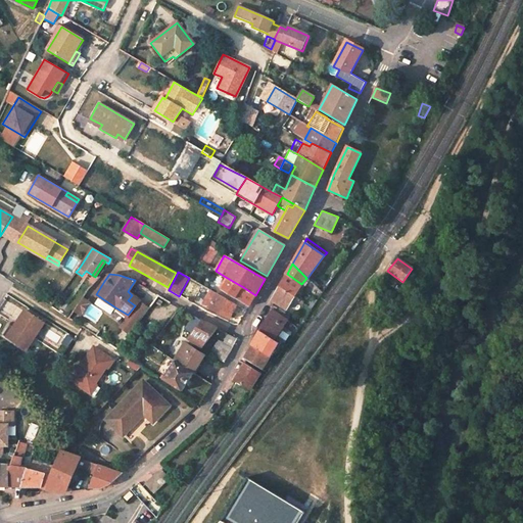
[(294,296),(301,284),(287,274),(280,286),(294,296)]
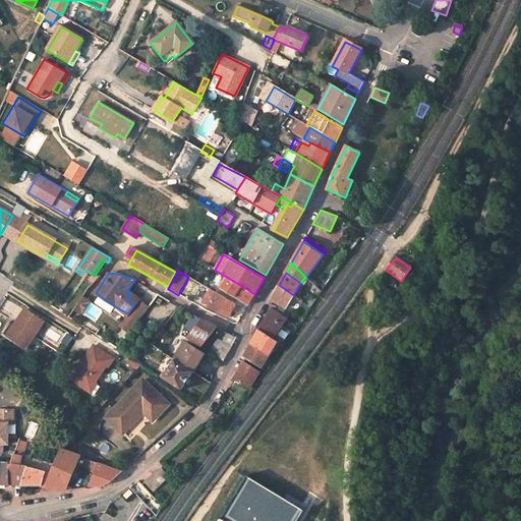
[(224,285),(228,278),(223,275),(219,283),(224,285)]
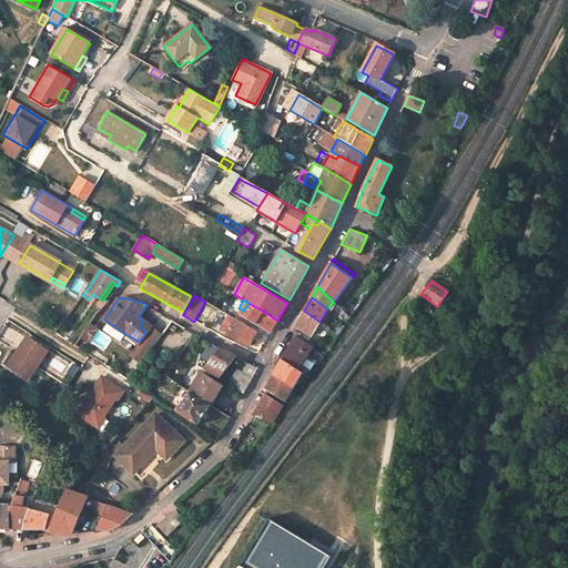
[(424,300),(418,306),(428,313),(433,305),(424,300)]
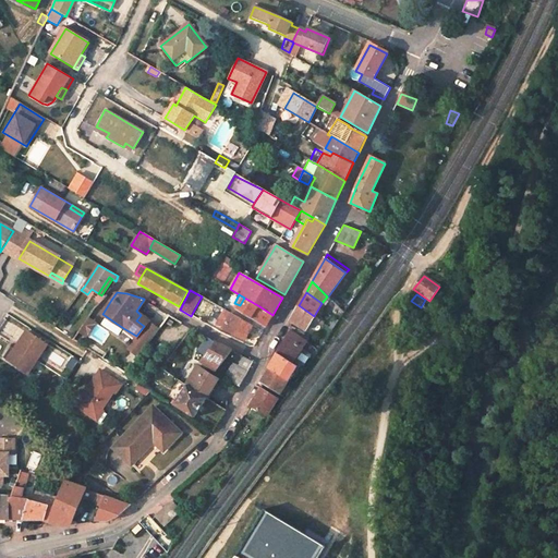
[(237,310),(251,317),(252,318),(259,306),(244,298),(240,305),(237,310)]
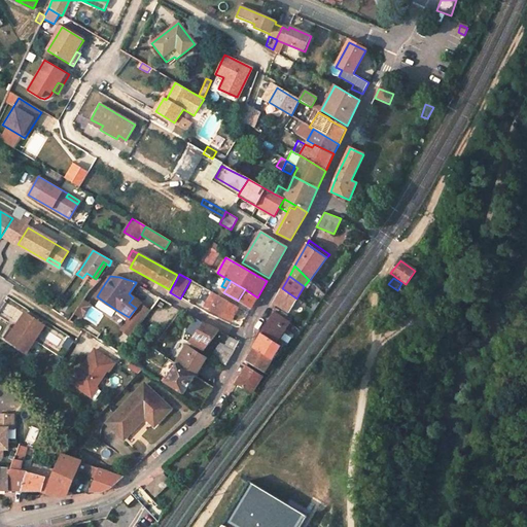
[(288,312),(296,299),(282,288),(274,303),(278,306),(288,312)]
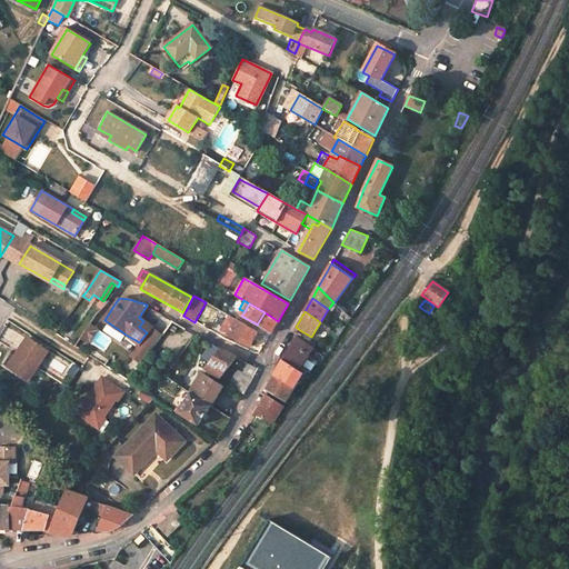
[(257,325),(271,333),(278,321),(265,312),(257,325)]
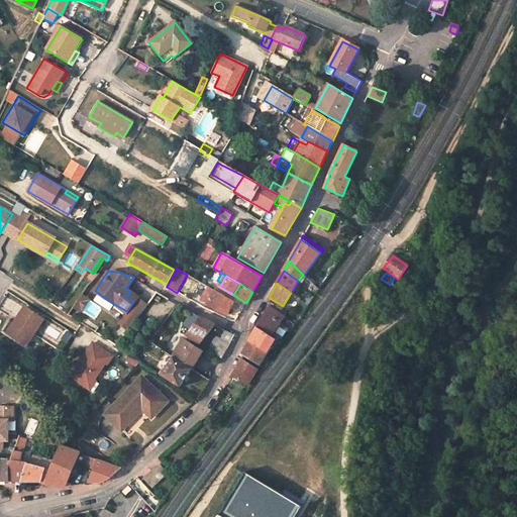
[(208,287),(200,301),(206,304),(205,306),(226,316),(234,302),(208,287)]
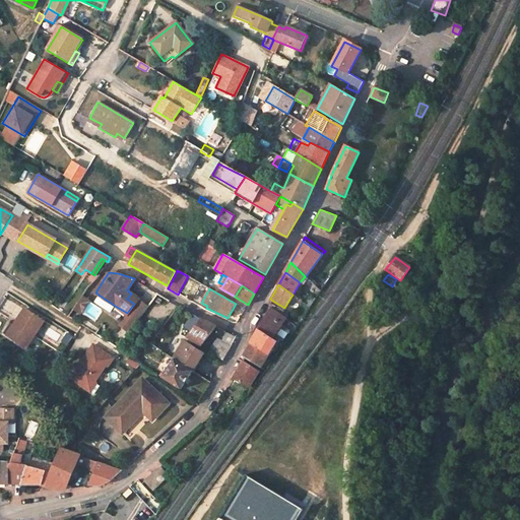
[(312,296),(307,304),(310,306),(315,299),(312,296)]
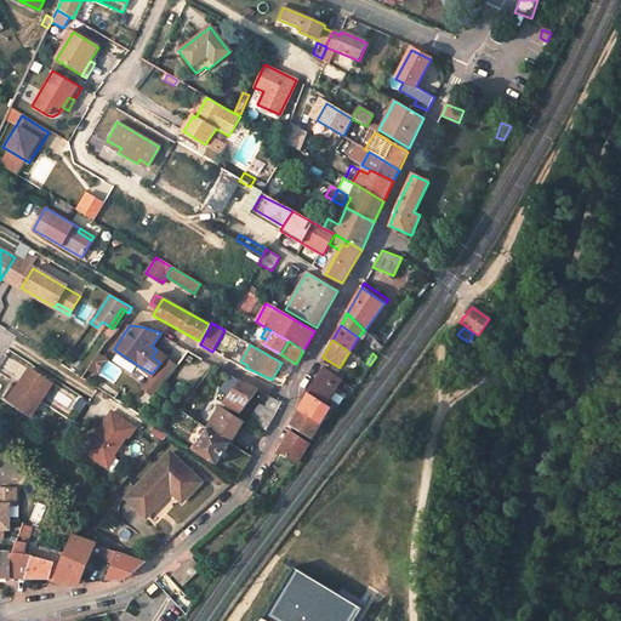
[(153,397),(177,364),(165,357),(160,363),(152,374),(142,388),(153,397)]
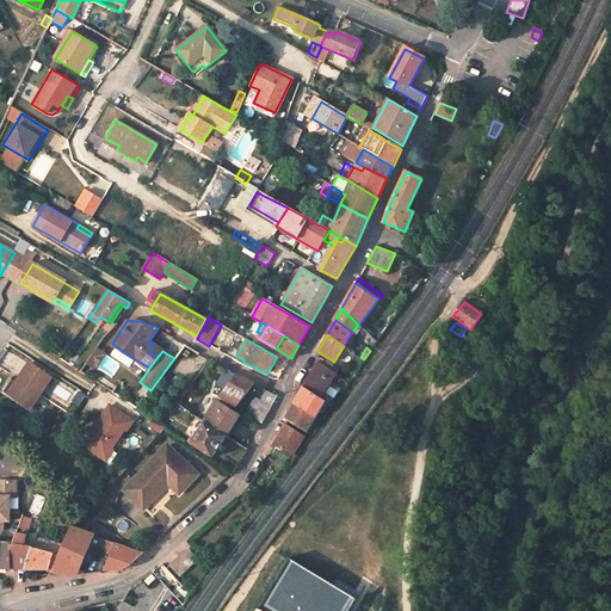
[(322,394),(335,374),(318,362),(316,363),(318,364),(302,388),(319,399),(322,394)]
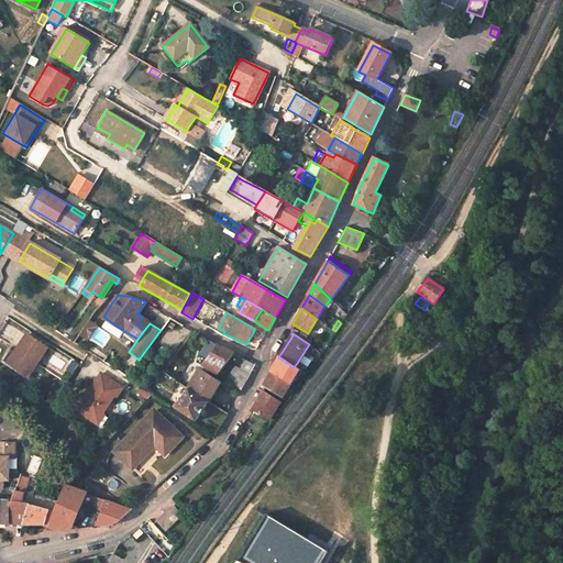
[(7,363),(26,376),(45,348),(24,335),(7,363)]
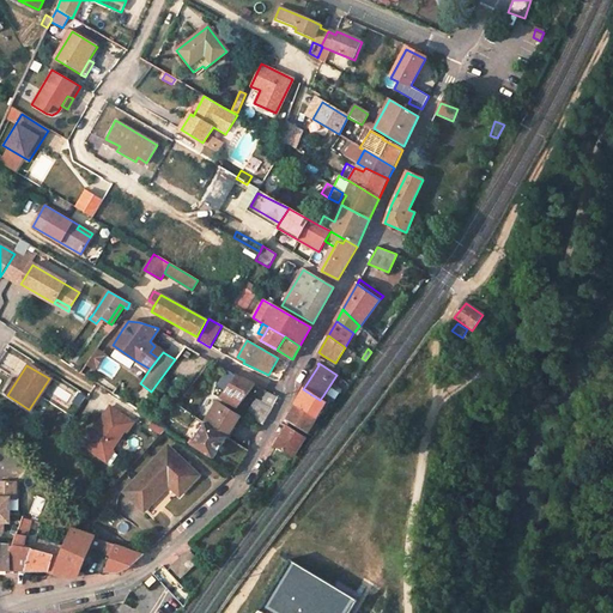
[(237,408),(255,384),(237,375),(219,398),(220,398),(237,408)]
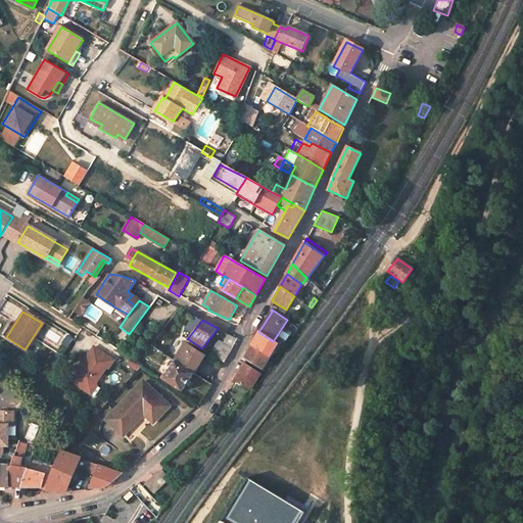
[(277,344),(273,341),(258,332),(251,345),(270,357),(277,344)]
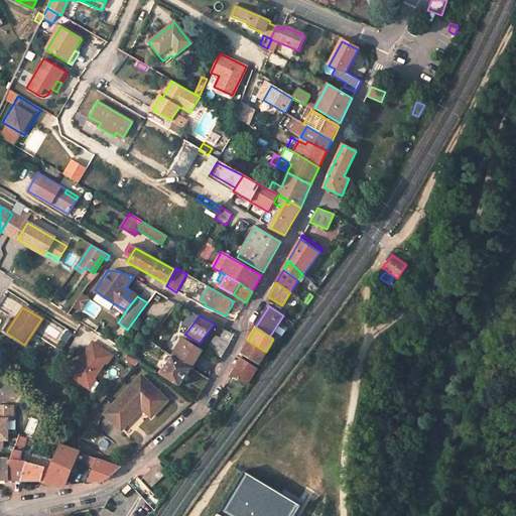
[(216,344),(226,350),(234,335),(224,330),(216,344)]
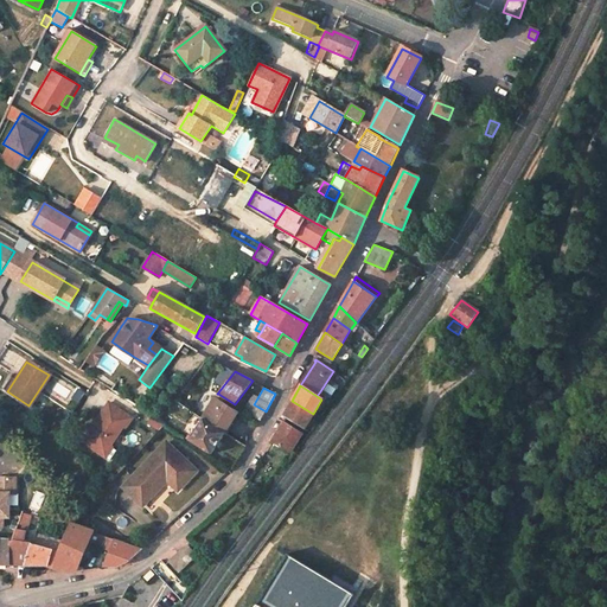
[(305,428),(313,414),(292,401),(283,415),(286,417),(305,428)]
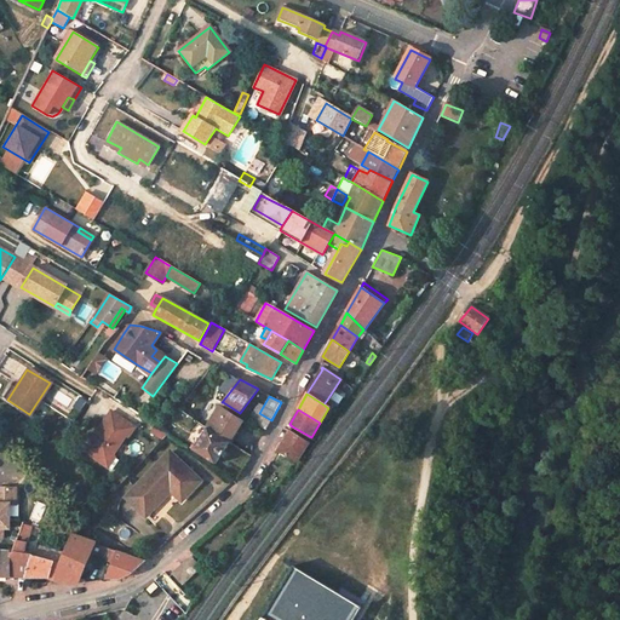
[(133,428),(110,411),(84,451),(103,464),(109,454),(112,455),(125,435),(127,436),(133,428)]
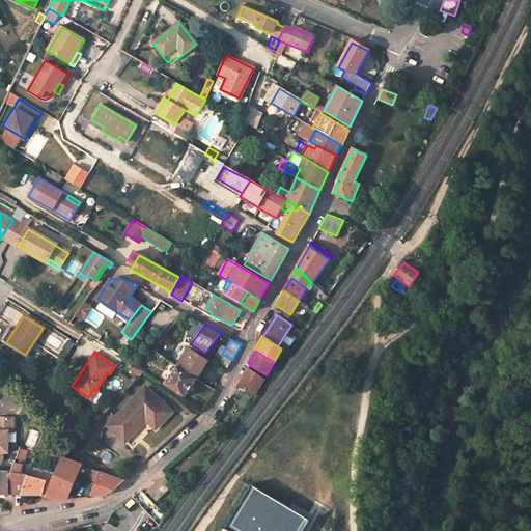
[(197,379),(208,361),(196,354),(193,357),(186,353),(177,366),(197,379)]
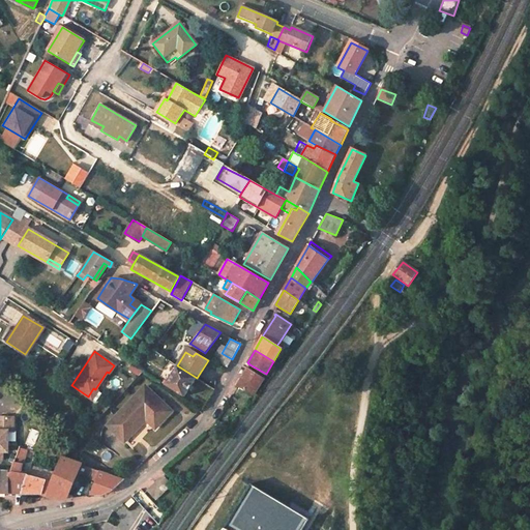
[(165,384),(184,396),(197,378),(177,365),(165,384)]
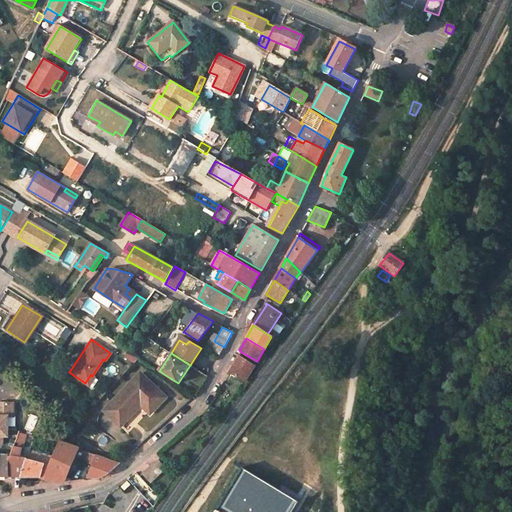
[(244,382),(248,376),(255,365),(239,356),(233,366),(230,372),(229,373),(244,382)]
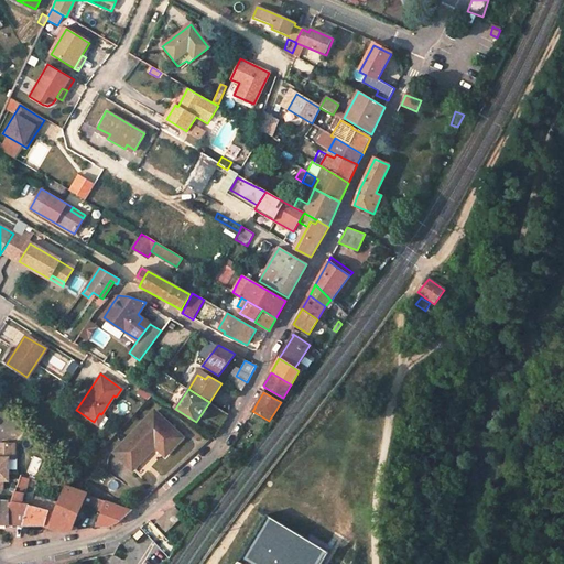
[(154,412),(116,452),(132,468),(155,445),(165,454),(182,437),(154,412)]
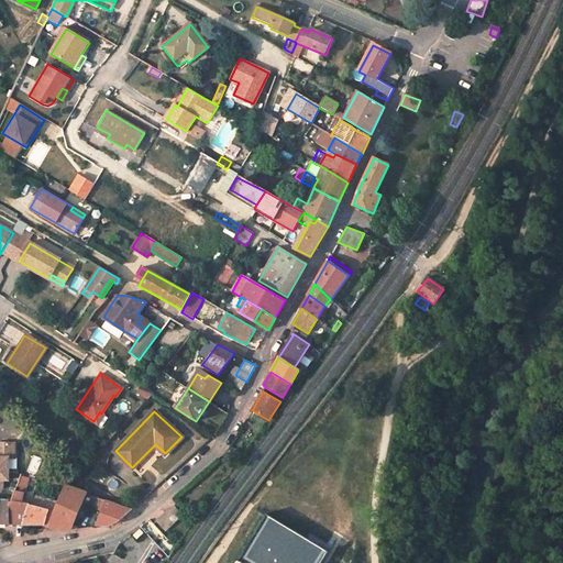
[(99,412),(94,421),(102,427),(108,418),(101,414),(99,412)]
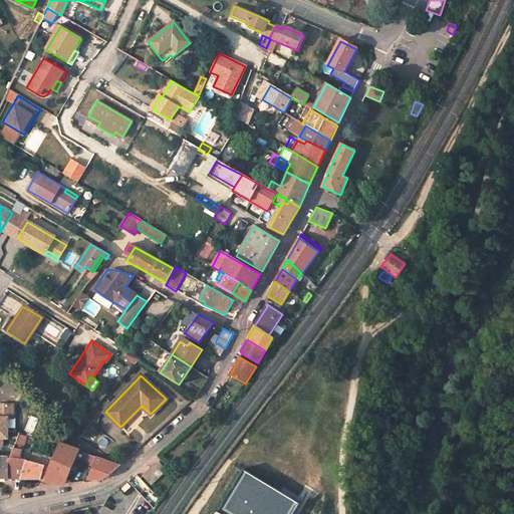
[(0,418),(5,419),(12,419),(12,405),(0,405),(0,418)]
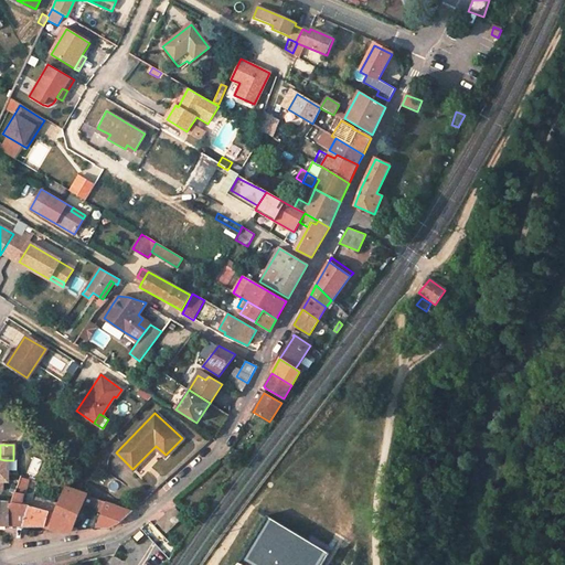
[(20,478),(16,493),(23,494),(28,480),(20,478)]
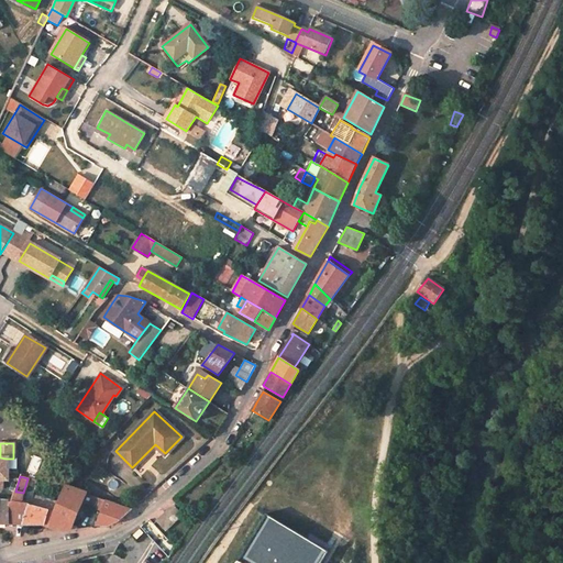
[(80,508),(87,494),(65,486),(54,514),(50,527),(52,528),(72,529),(80,508)]
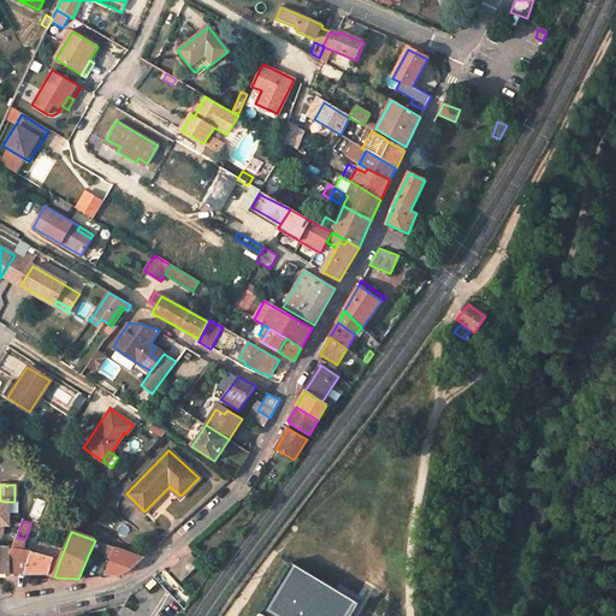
[(33,552),(21,551),(25,539),(17,538),(13,550),(13,574),(25,574),(33,552)]
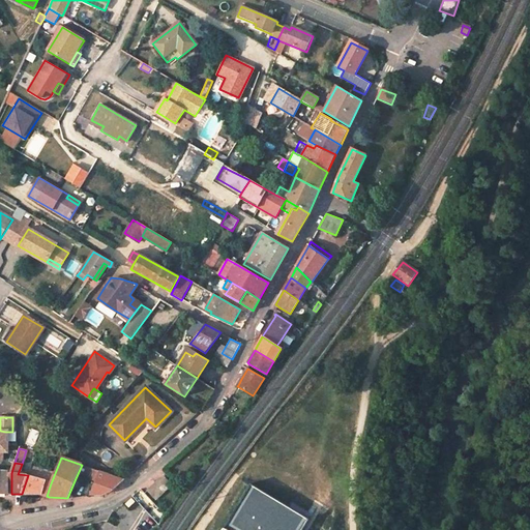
[(76,478),(82,481),(84,477),(95,481),(99,471),(82,465),(76,478)]
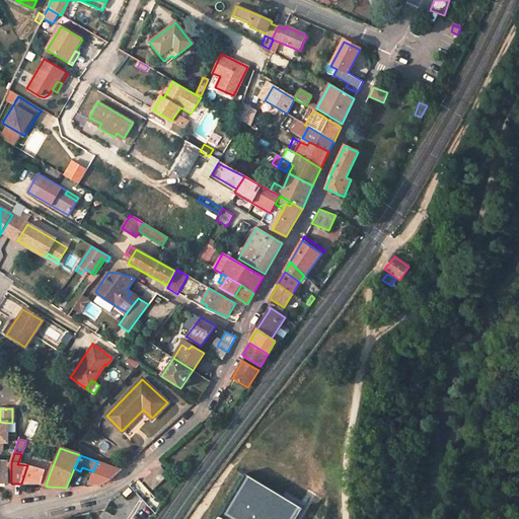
[(0,483),(11,484),(11,463),(0,461),(0,483)]
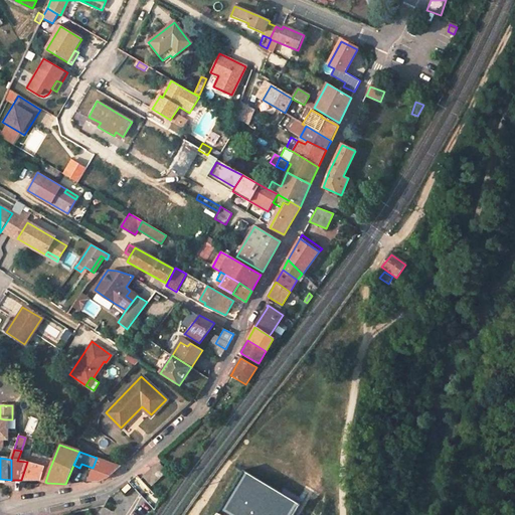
[(97,469),(111,473),(120,465),(97,458),(93,468),(97,469)]
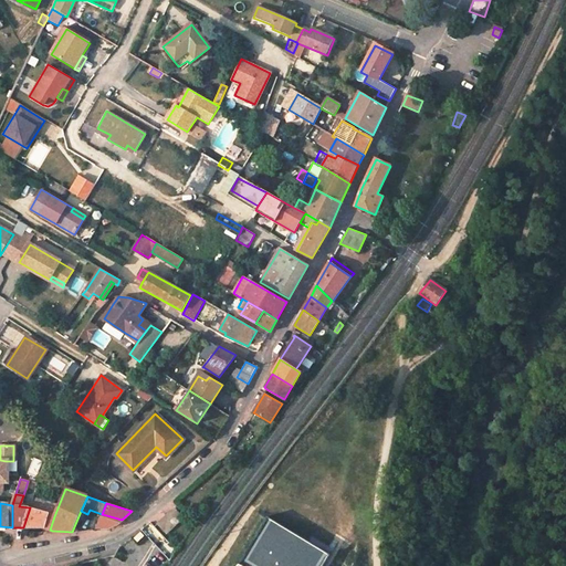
[(54,516),(30,507),(23,527),(45,527),(50,530),(54,516)]
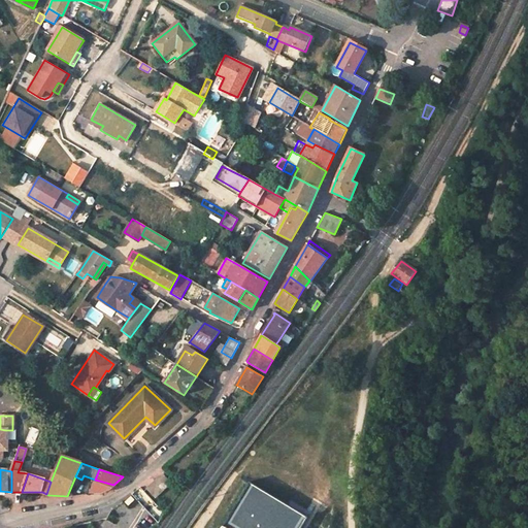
[(163,474),(147,488),(155,496),(170,483),(163,474)]
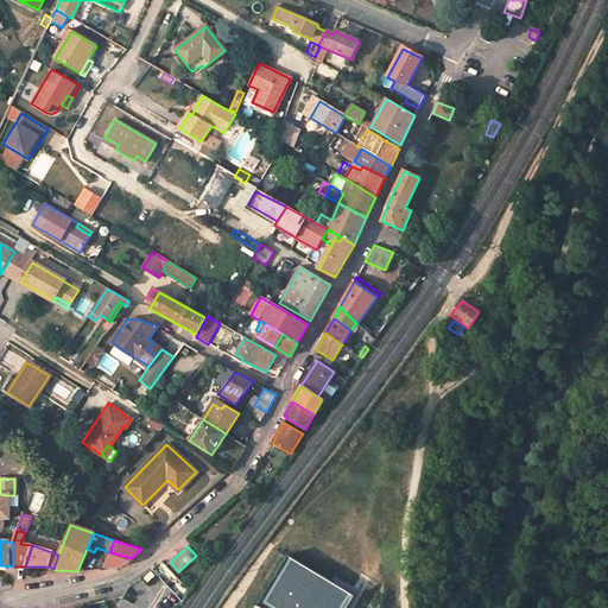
[(111,561),(122,564),(131,558),(114,553),(111,561)]
